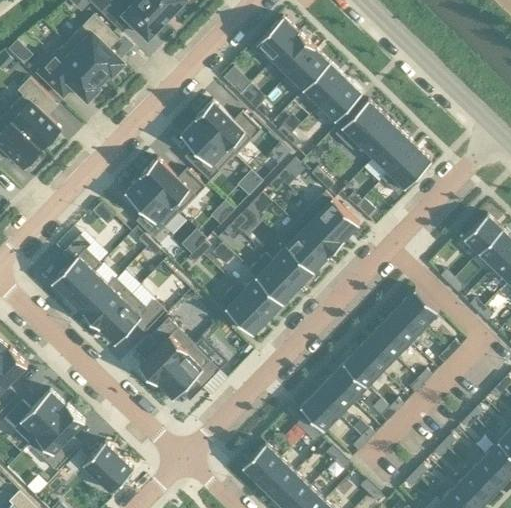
[(86,0),(122,35),(132,24),(148,39),(162,24),(163,25),(171,16),(185,1),(184,0),(138,0),(132,6),(125,0),(119,0),(114,5),(109,0),(86,0)]
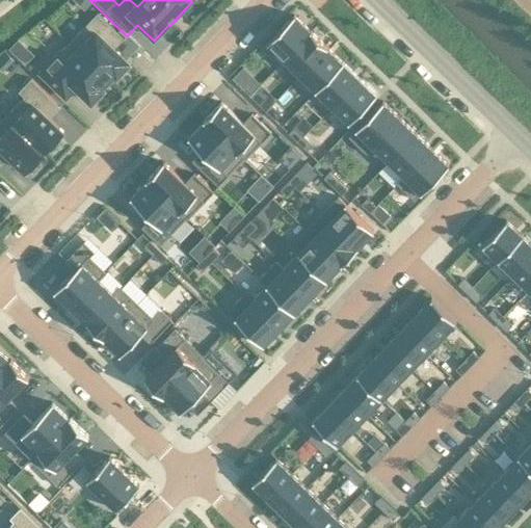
[(69,47),(107,84),(114,77),(116,79),(129,67),(113,52),(124,43),(97,17),(69,47)]
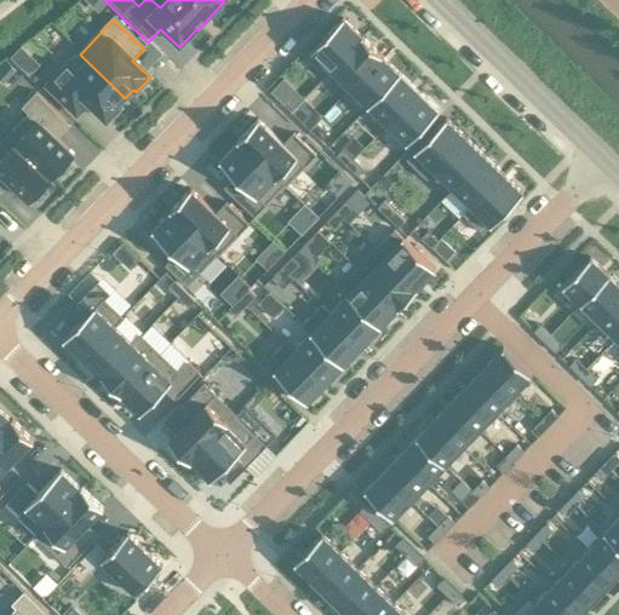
[(342,22),(307,59),(326,79),(330,74),(362,41),(361,41),(342,22)]
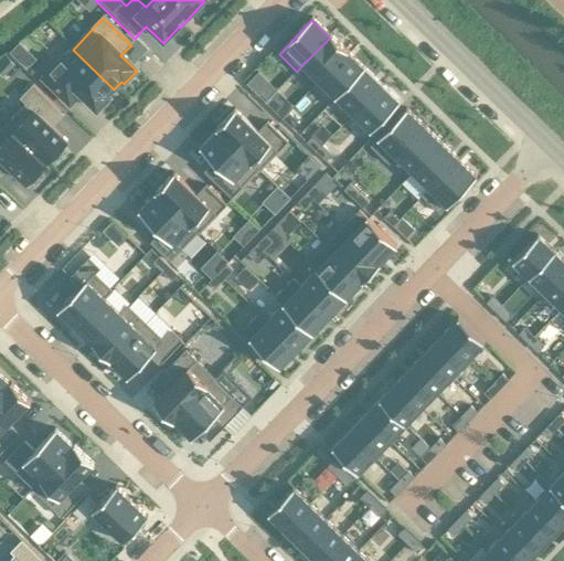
[(330,38),(300,67),(318,84),(347,54),(330,38)]
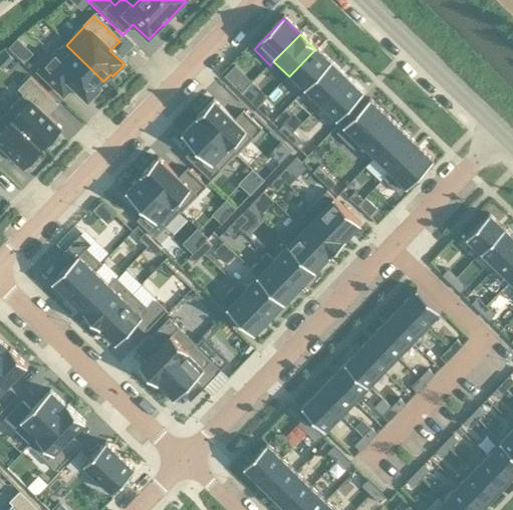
[(97,88),(103,81),(66,45),(38,73),(63,97),(72,87),(87,102),(99,90),(97,88)]
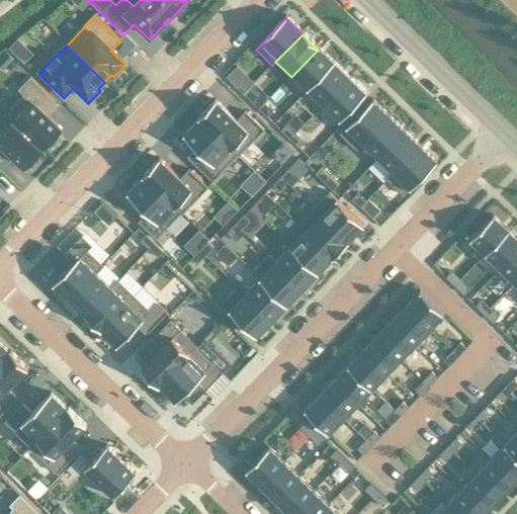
[(318,50),(291,77),(307,92),(334,65),(319,50),(318,50)]
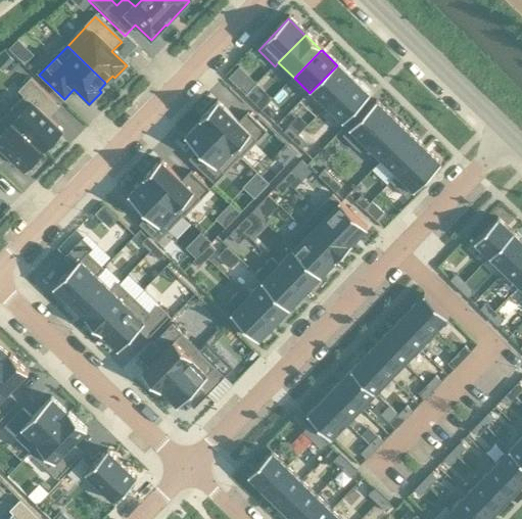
[(337,65),(310,93),(326,108),(352,81),(337,65)]
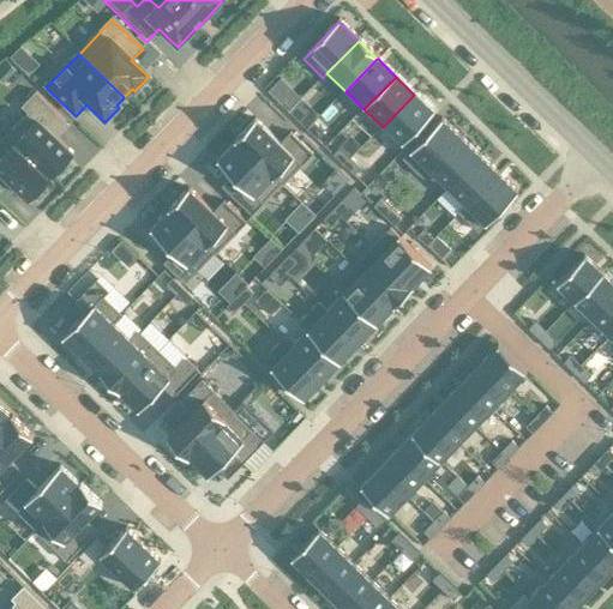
[(7,137),(50,179),(72,156),(52,137),(65,124),(35,95),(20,109),(28,116),(7,137)]
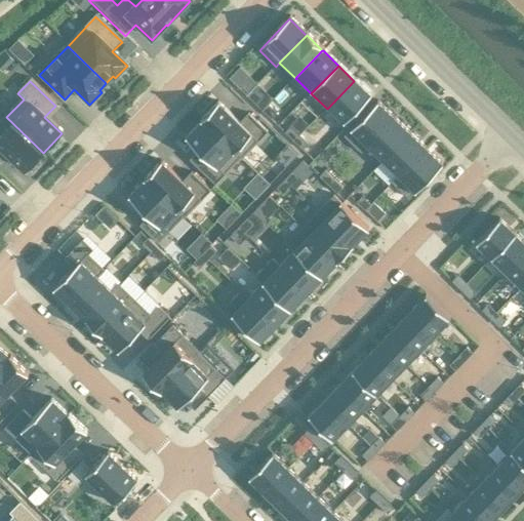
[(354,81),(327,109),(344,125),(370,97),(354,81)]
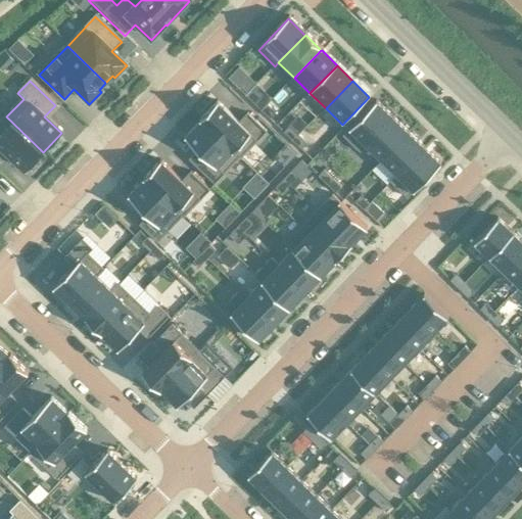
[(250,92),(245,98),(253,106),(259,100),(250,92)]
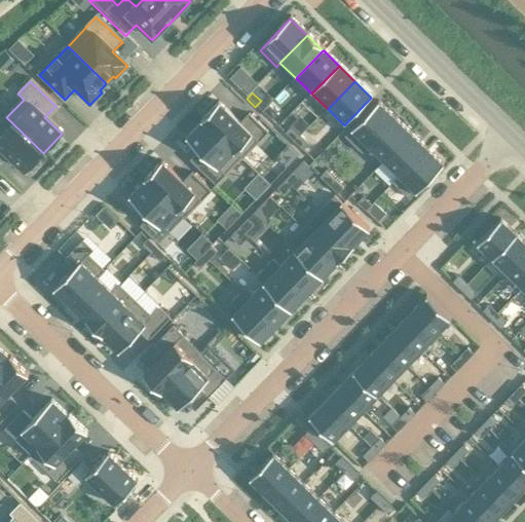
[(378,104),(344,139),(361,155),(368,148),(395,120),(378,104)]
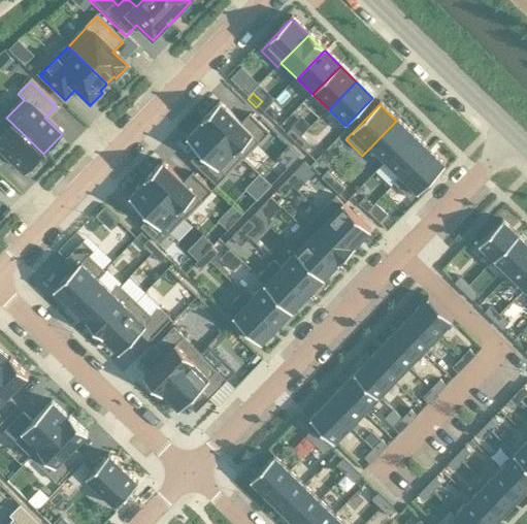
[(219,105),(202,123),(242,162),(268,135),(250,117),(240,126),(219,105)]
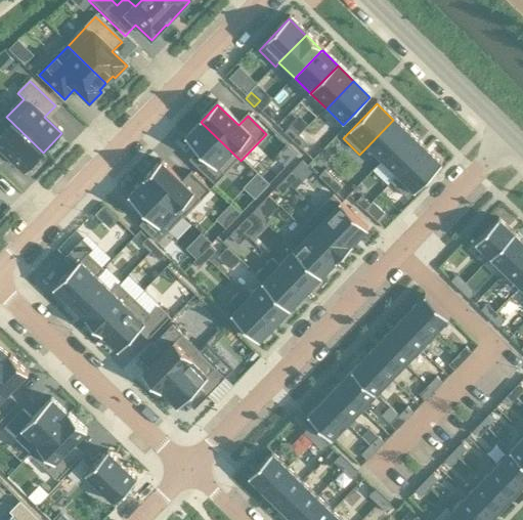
[(267,107),(261,113),(270,122),(275,116),(267,107)]
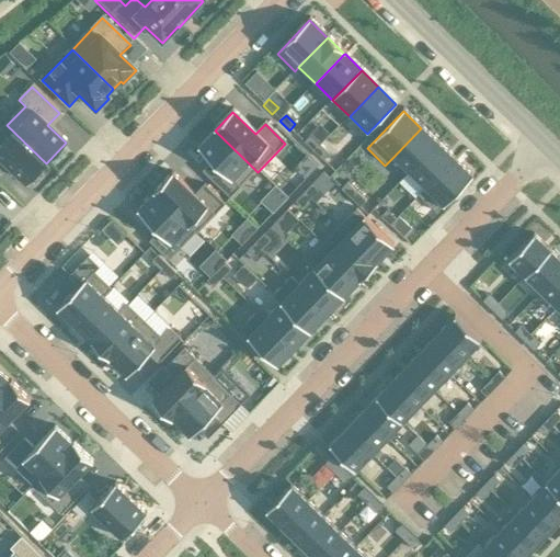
[(87,135),(106,157),(123,141),(104,121),(87,135)]
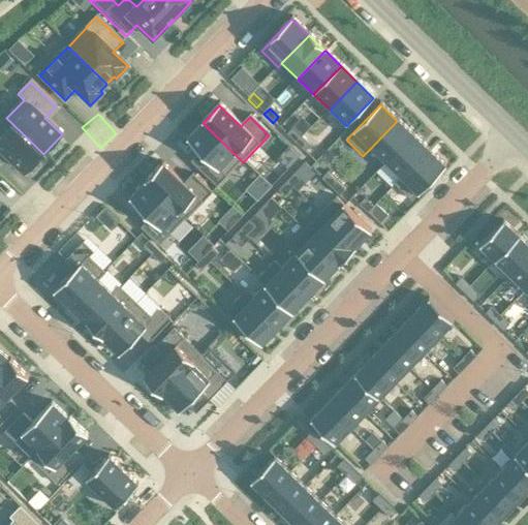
[(24,174),(43,154),(6,118),(0,124),(0,156),(3,154),(24,174)]
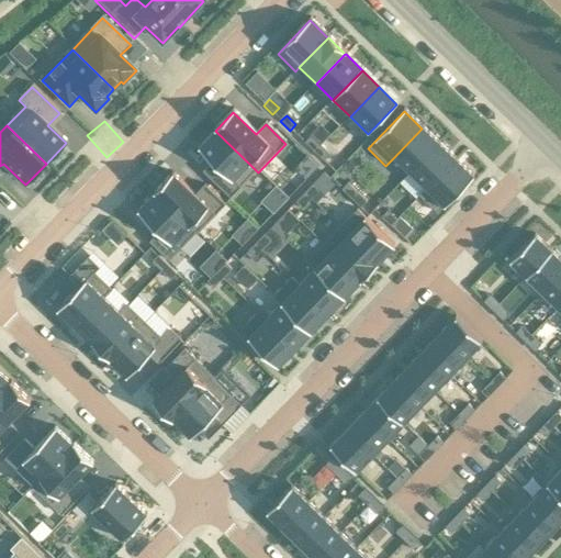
[(422,129),(393,158),(410,175),(439,145),(422,129)]
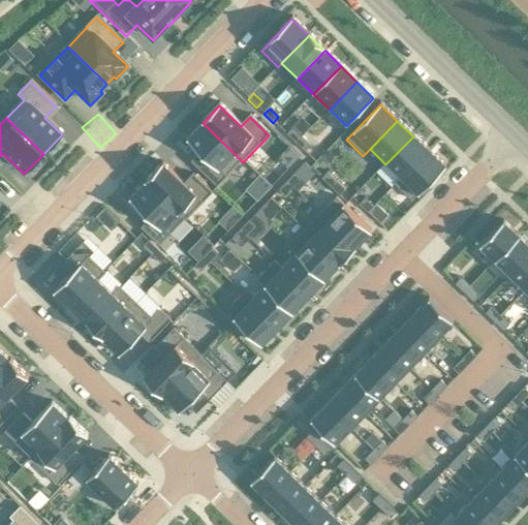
[(203,124),(186,141),(207,161),(198,171),(216,188),(242,162),(242,163),(243,162),(203,123),(202,123),(203,124)]
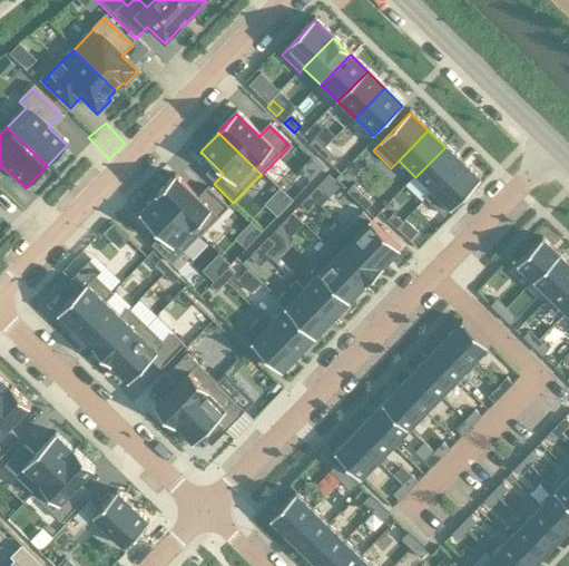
[(315,140),(308,147),(319,156),(325,150),(315,140)]
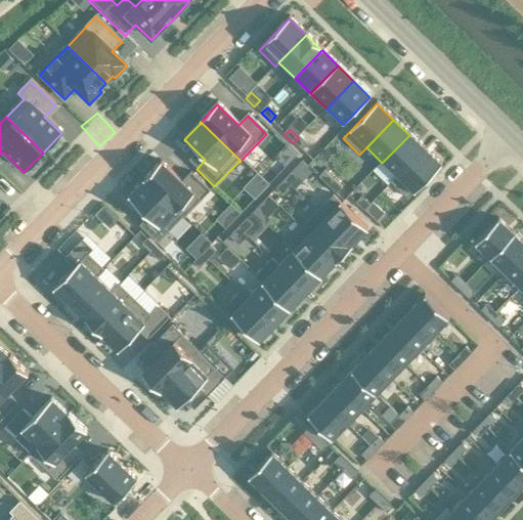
[(409,135),(382,163),(398,178),(425,150),(409,135)]
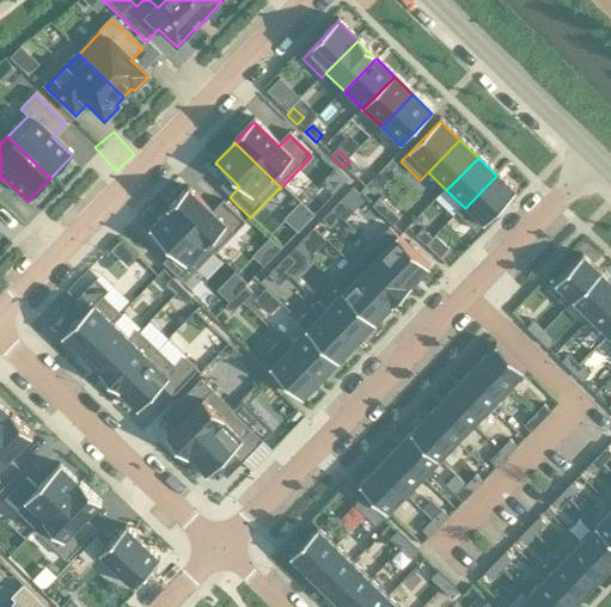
[(349,161),(342,167),(353,178),(359,171),(349,161)]
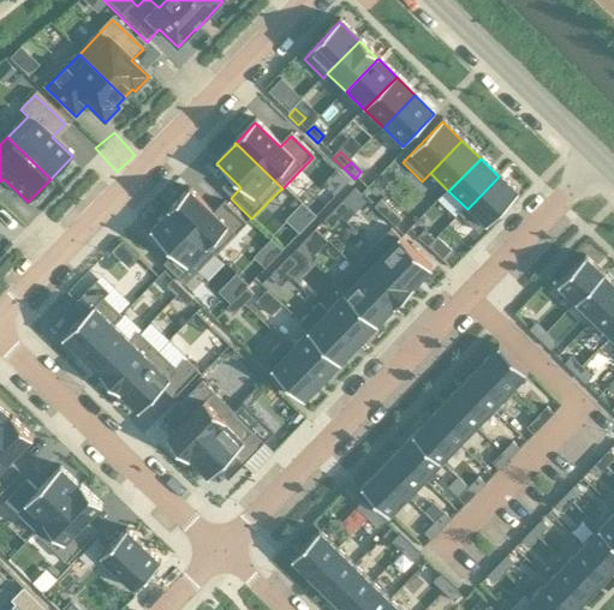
[(468,209),(459,217),(478,235),(518,195),(499,177),(468,209)]
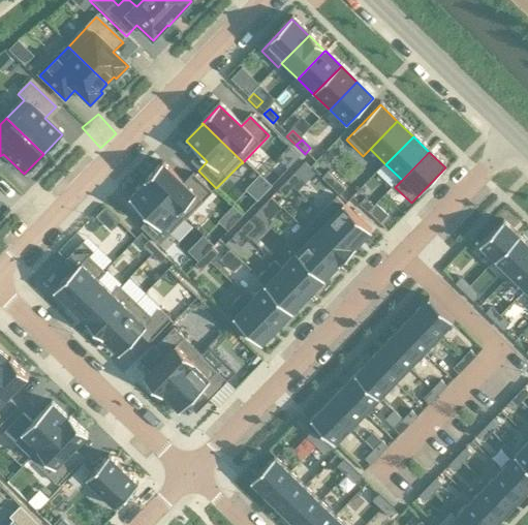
[(162,164),(145,182),(185,221),(212,194),(192,176),(183,185),(162,164)]
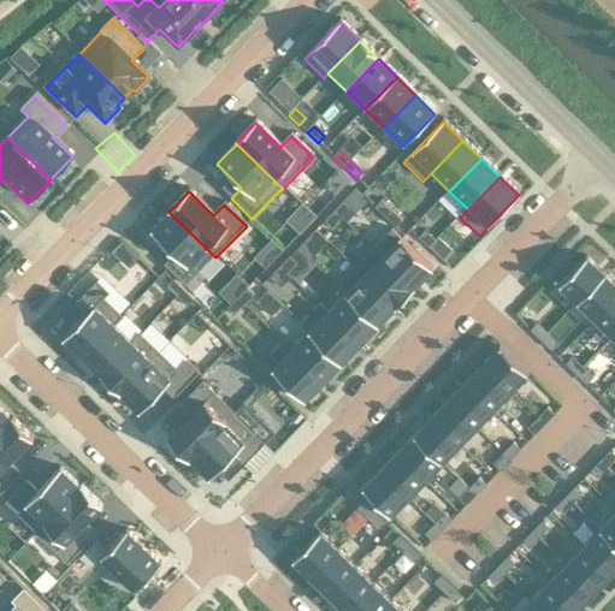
[(344,203),(333,214),(341,221),(350,211),(344,203)]
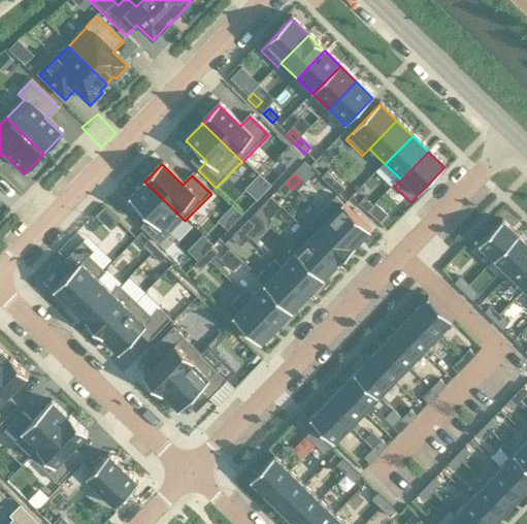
[(326,174),(321,181),(330,189),(335,184),(326,174)]
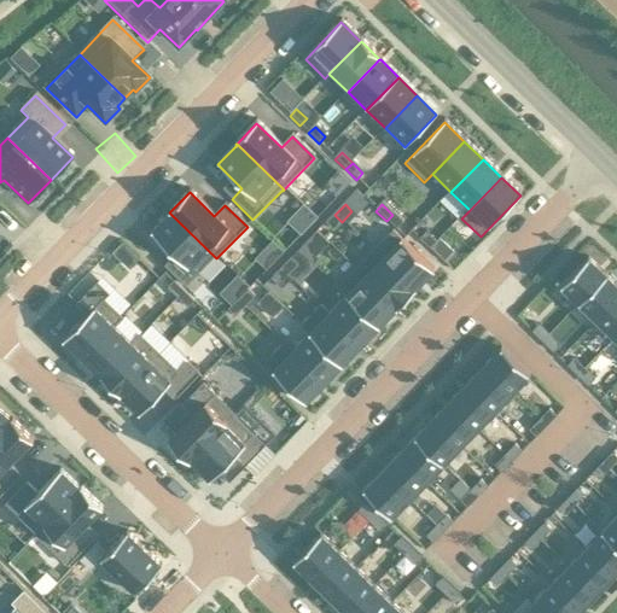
[(303,208),(286,225),(300,238),(316,221),(303,208)]
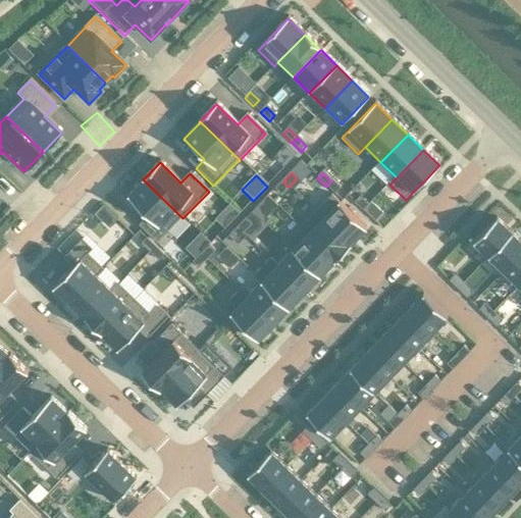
[(143,182),(127,198),(148,217),(139,226),(157,244),(181,218),(183,219),(183,218),(143,179),(143,180),(143,182)]
